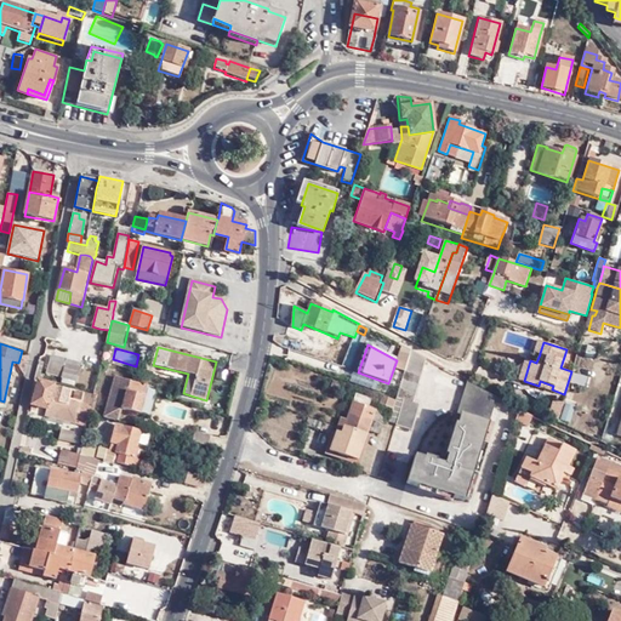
[(397,423),(396,427),(411,431),(419,406),(412,404),(426,359),(411,351),(410,354),(405,371),(397,398),(403,400),(397,423)]
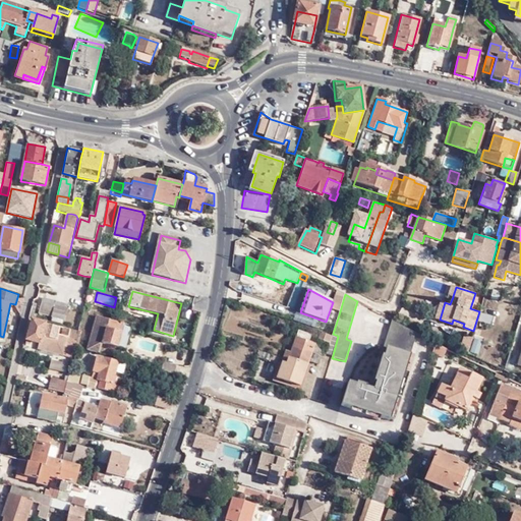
[(340,311),(344,297),(335,295),(332,308),(340,311)]
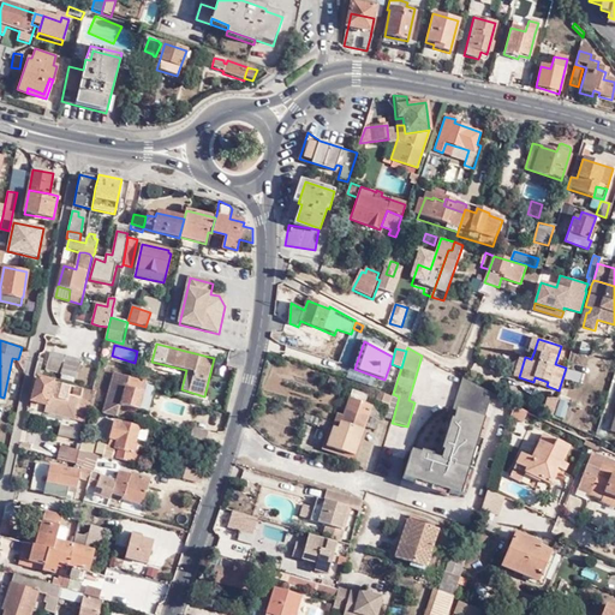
[(63,375),(67,357),(52,353),(47,370),(63,375)]
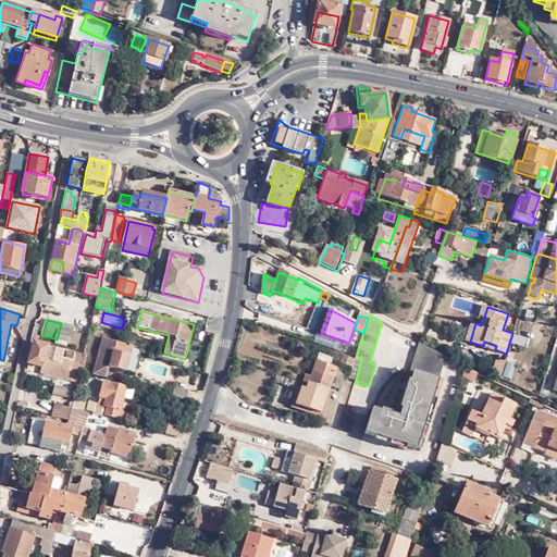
[(466,339),(470,342),(475,323),(471,322),(466,339)]
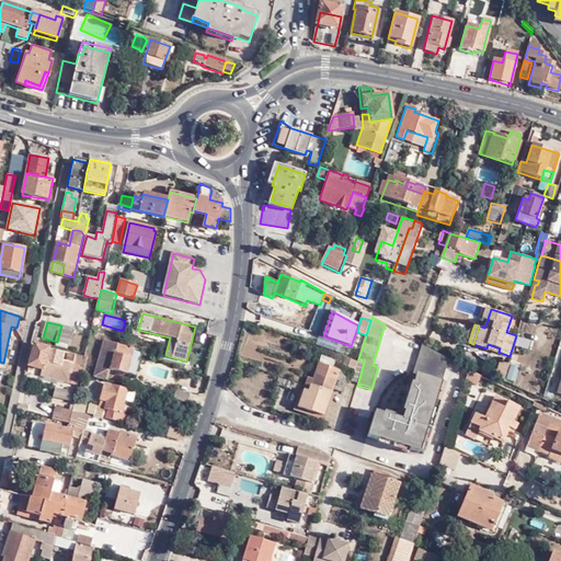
[(76,329),(61,325),(57,342),(69,344),(71,344),(76,329)]
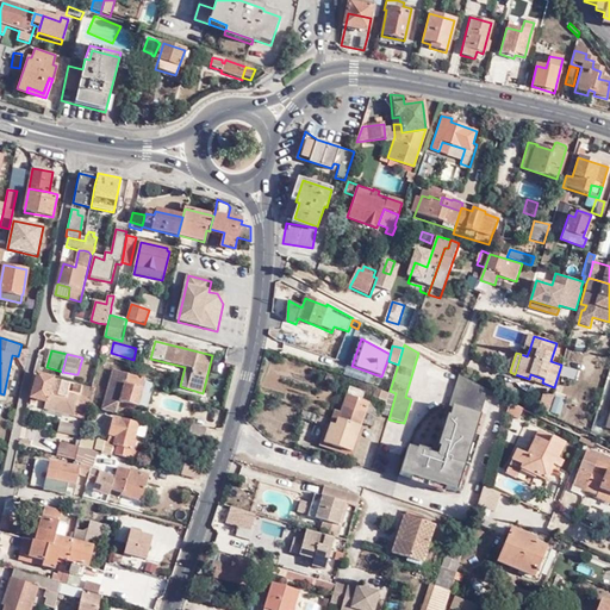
[(561,375),(577,380),(580,369),(564,365),(561,375)]
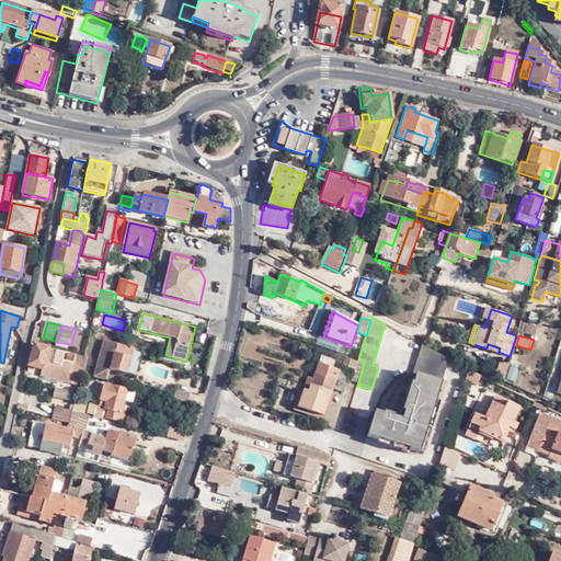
[(127,374),(134,347),(104,341),(94,377),(109,381),(111,369),(127,374)]
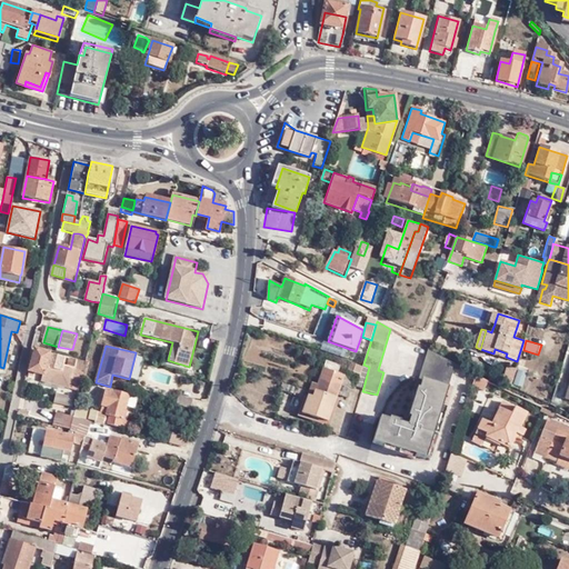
[(85,372),(87,362),(71,359),(69,366),(76,367),(76,369),(65,366),(67,359),(36,350),(30,372),(45,376),(42,382),(70,390),(80,392),(81,388),(77,387),(78,381),(82,381),(83,377),(85,372)]
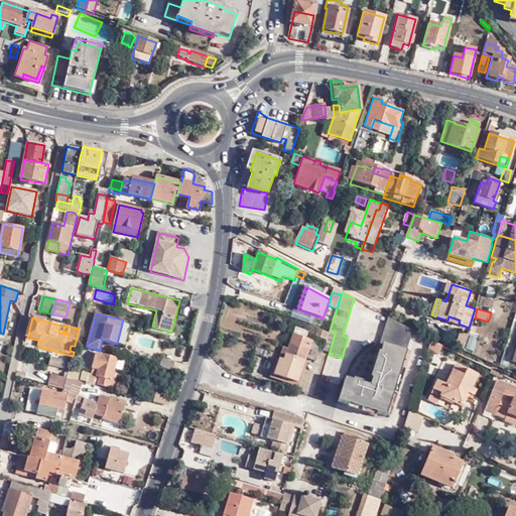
[(338,401),(386,416),(413,331),(387,317),(379,344),(383,345),(370,387),(345,379),(338,401)]
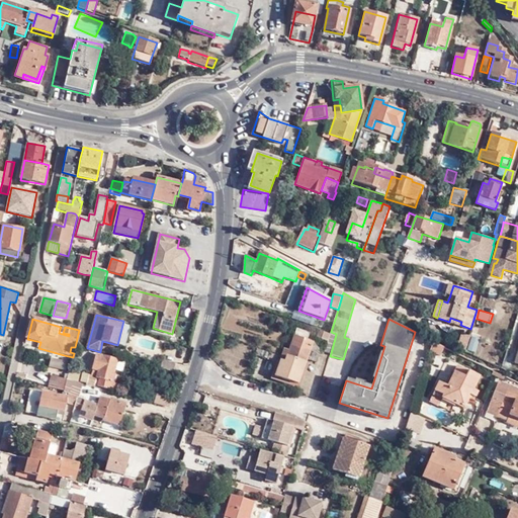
[(79,330),(77,339),(76,343),(80,344),(84,329),(79,327),(79,328),(79,330)]
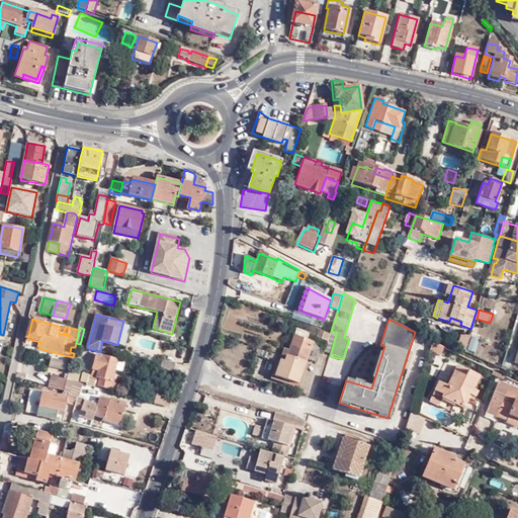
[(286,348),(277,371),(288,375),(287,379),(298,383),(307,360),(317,364),(320,356),(319,355),(321,350),(312,346),(313,343),(307,341),(309,335),(297,331),(295,336),(294,336),(289,349),(286,348)]
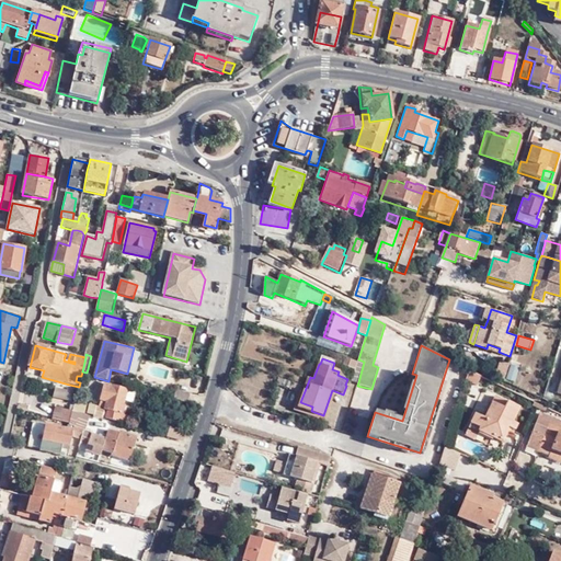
[(341,364),(355,369),(356,364),(343,358),(341,364)]
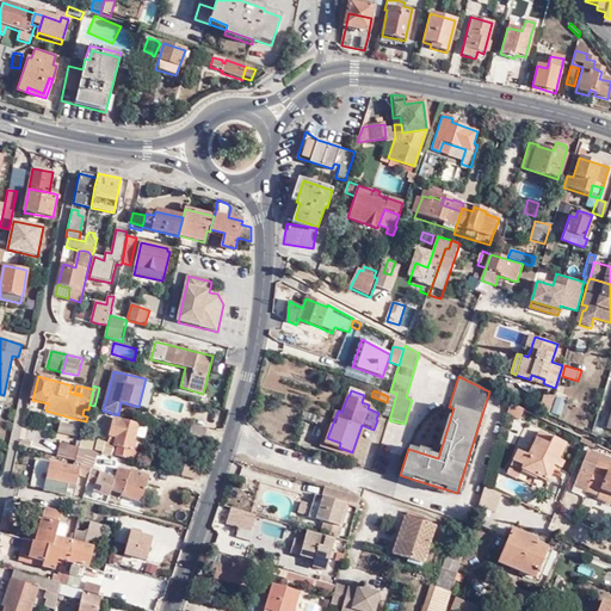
[(382,414),(390,417),(396,394),(390,392),(389,392),(388,396),(387,402),(382,414)]
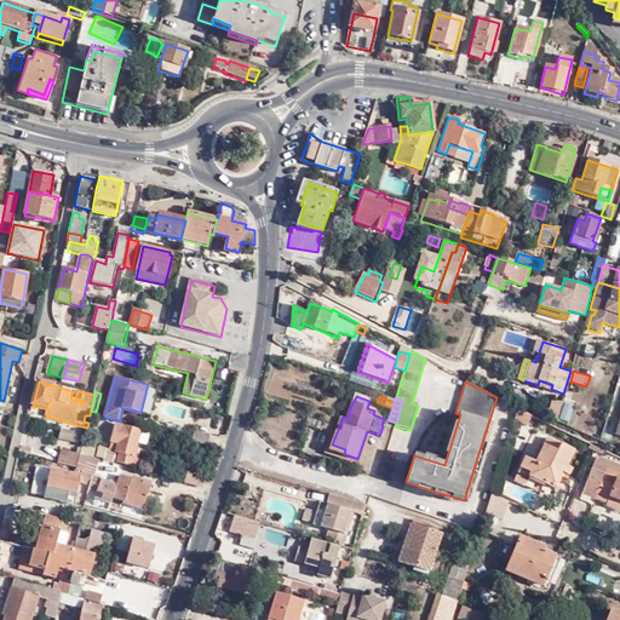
[(549,413),(558,418),(563,402),(554,400),(549,413)]
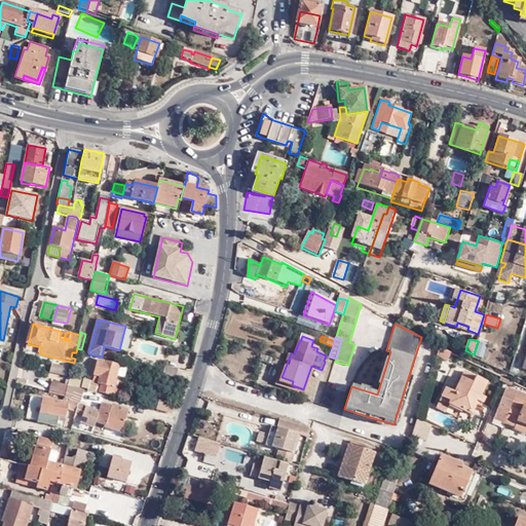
[(138,350),(155,355),(159,346),(141,340),(138,350)]
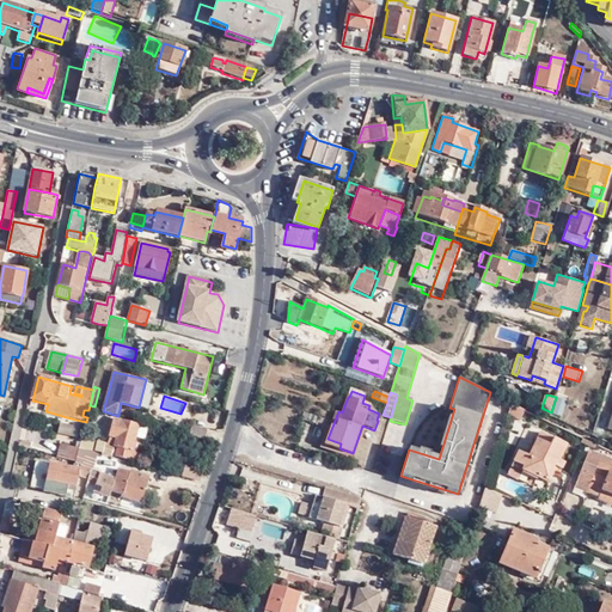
[(556,396),(554,414),(563,415),(567,398),(556,396)]
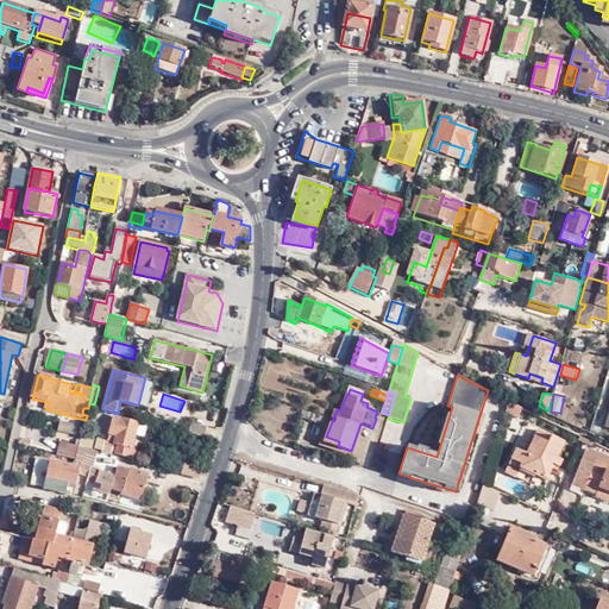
[(129,459),(131,451),(138,425),(113,419),(106,444),(98,443),(95,451),(101,452),(101,454),(111,457),(111,454),(129,459)]
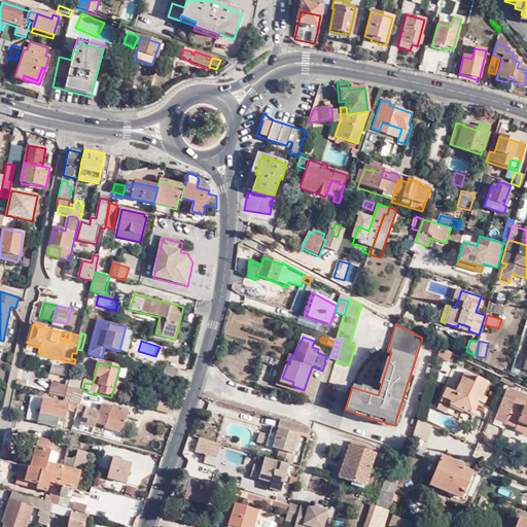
[(50,363),(50,376),(68,376),(68,364),(50,363)]
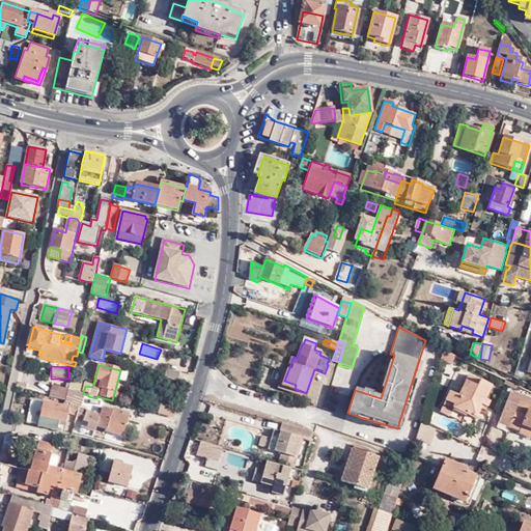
[(177,381),(179,373),(167,370),(165,378),(177,381)]
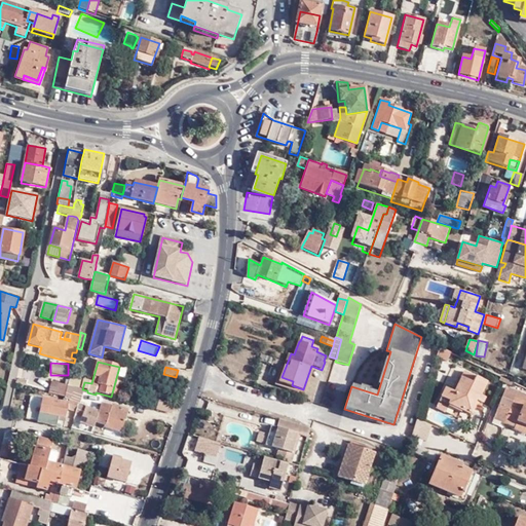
[(440,399),(462,410),(471,413),(476,402),(474,401),(475,399),(482,402),(485,397),(480,395),(486,381),(464,371),(454,391),(445,387),(440,399)]
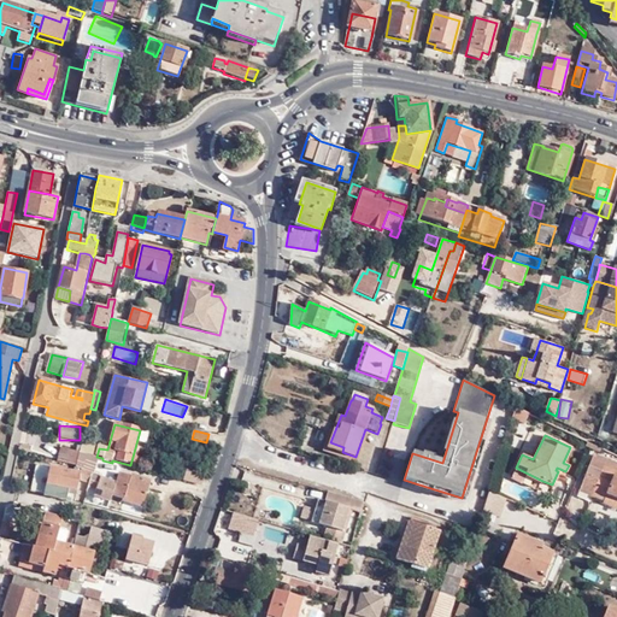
[(94,447),(82,445),(80,456),(92,458),(94,447)]
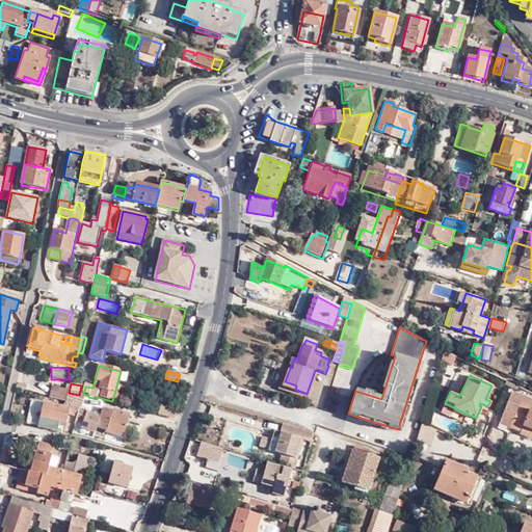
[(65,404),(69,393),(52,388),(49,398),(65,404)]
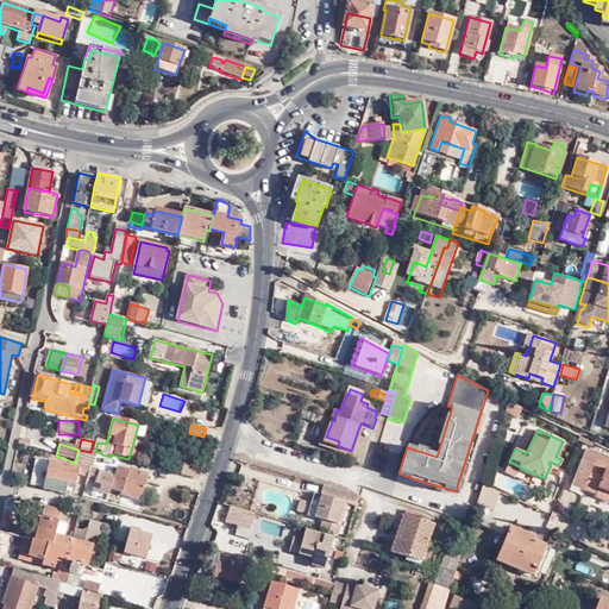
[(90,468),(94,453),(90,452),(79,450),(75,463),(90,468)]
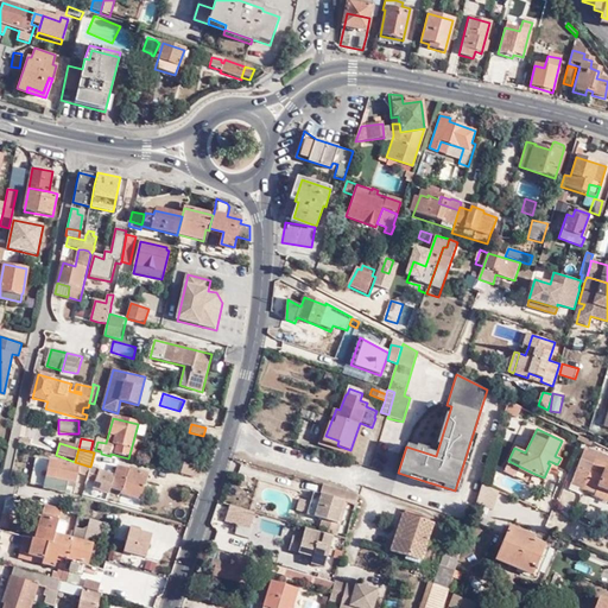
[(607,457),(583,449),(570,483),(594,493),(593,495),(607,501),(607,457)]
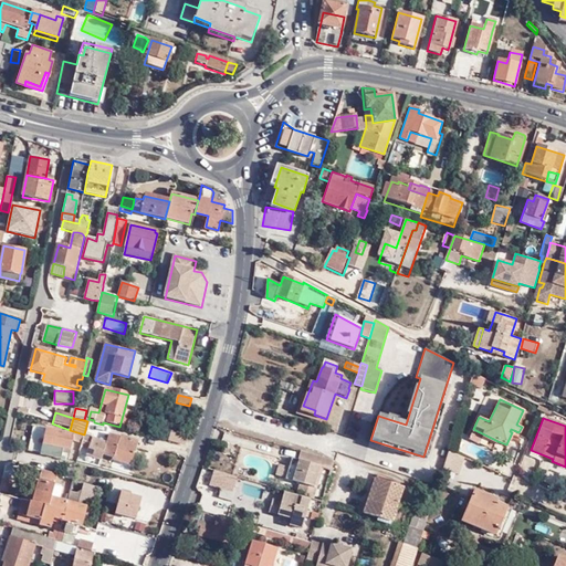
[(63,450),(70,451),(73,436),(33,428),(27,451),(40,454),(40,457),(60,461),(62,453),(63,450)]
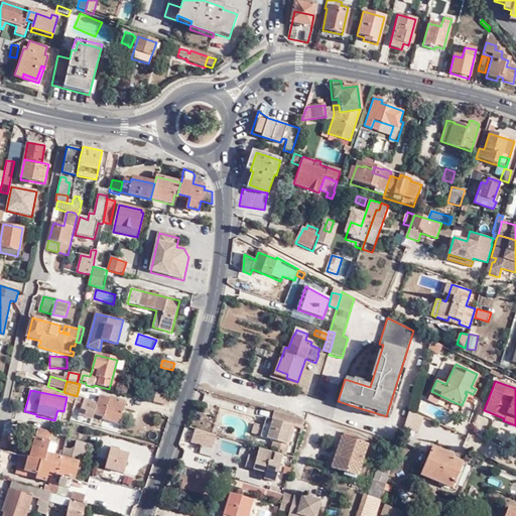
[(431,391),(430,394),(452,404),(454,402),(431,391)]
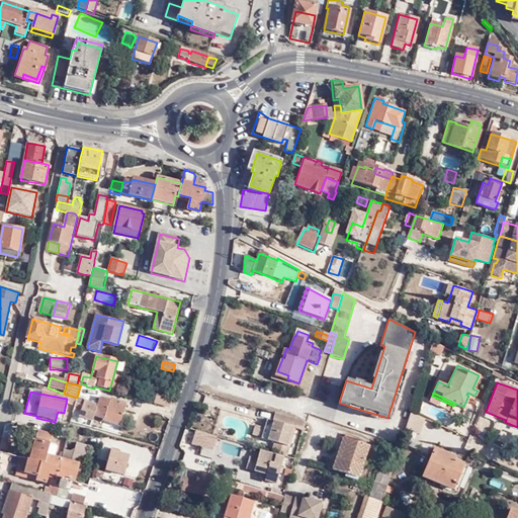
[(169,407),(171,398),(155,395),(153,403),(169,407)]
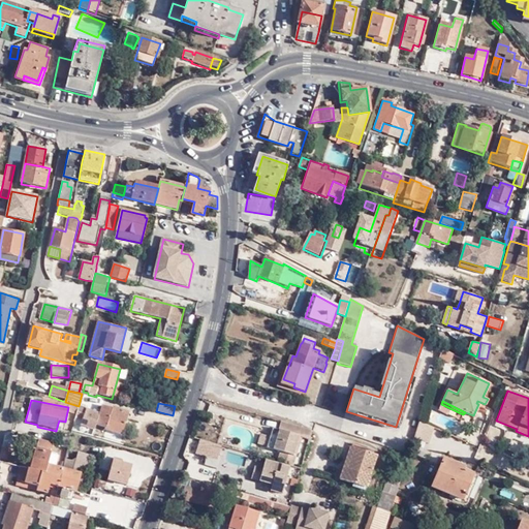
[(99,414),(79,407),(75,419),(82,422),(81,426),(94,430),(96,426),(105,429),(104,430),(122,435),(128,413),(113,408),(112,409),(102,406),(99,414)]
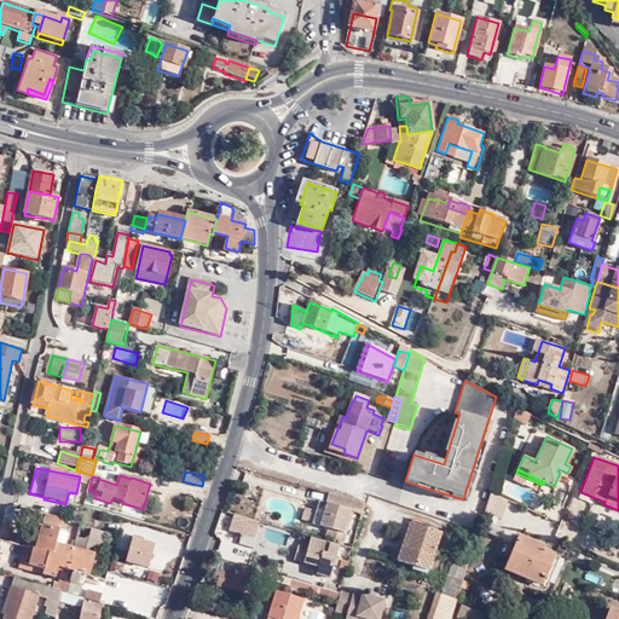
[(501,518),(508,499),(492,492),(484,510),(501,518)]
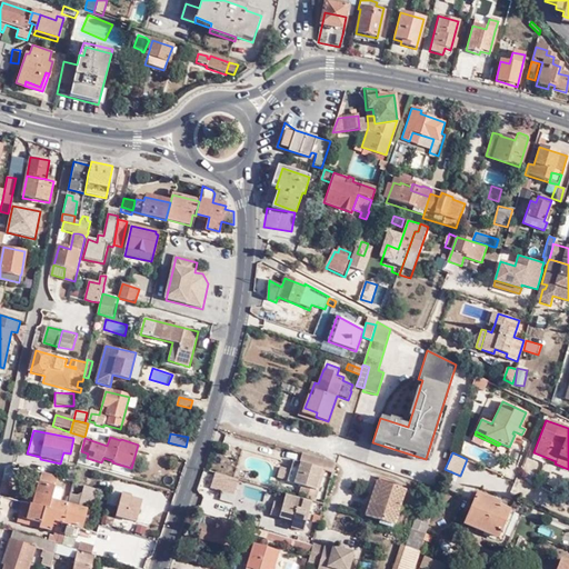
[(325,470),(332,472),(335,463),(301,453),(298,462),(297,461),(295,471),(289,469),(286,481),(300,486),(315,490),(321,469),(325,470)]
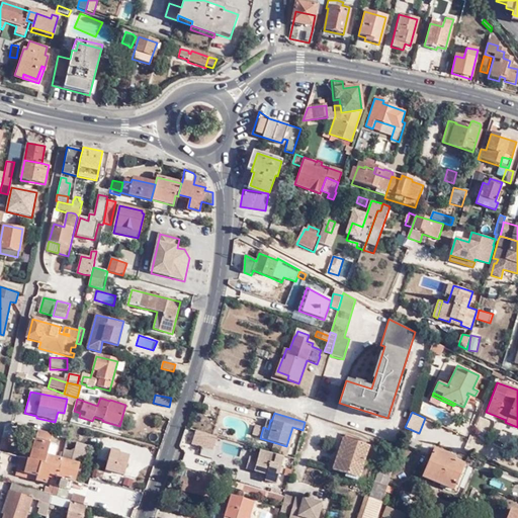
[(65,425),(61,429),(59,437),(67,439),(67,438),(70,425),(66,424),(65,425)]
